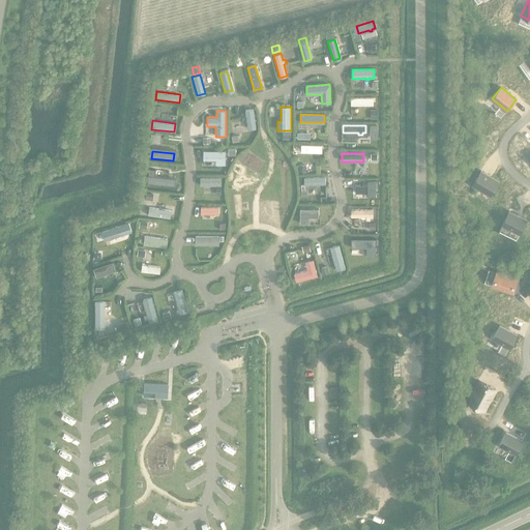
[(480,171),(472,184),(490,195),(498,181),(480,171)]
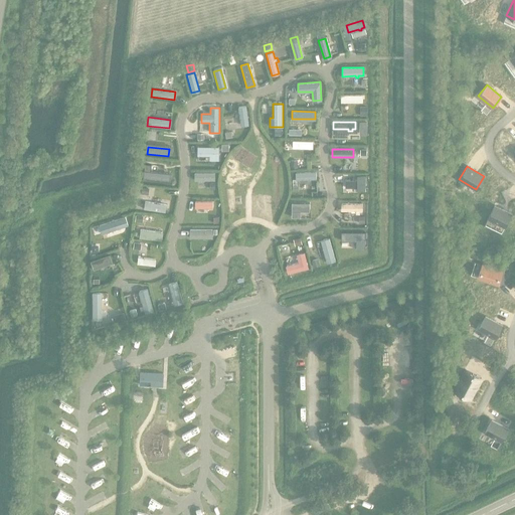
[(316,172),(295,173),(295,180),(316,179),(316,172)]
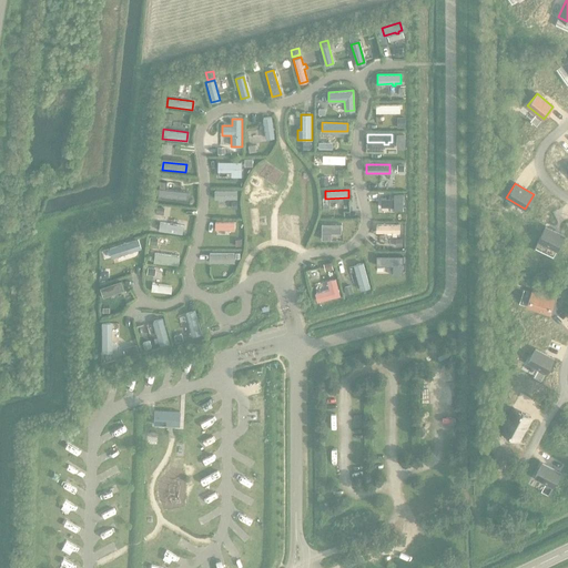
[(186,194),(159,191),(159,200),(185,202),(186,194)]
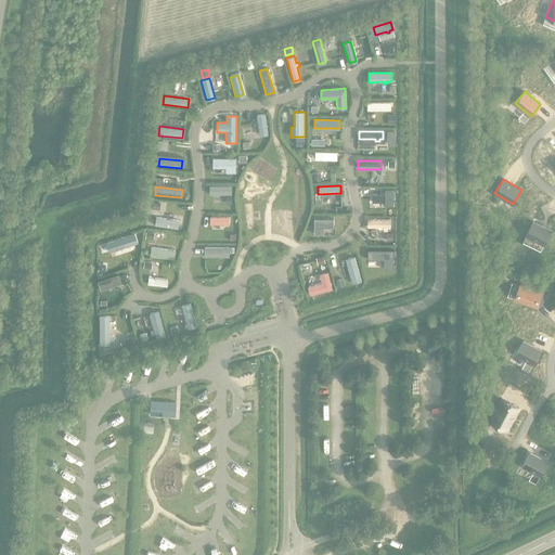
[(152,217),(151,224),(178,229),(179,221),(152,217)]
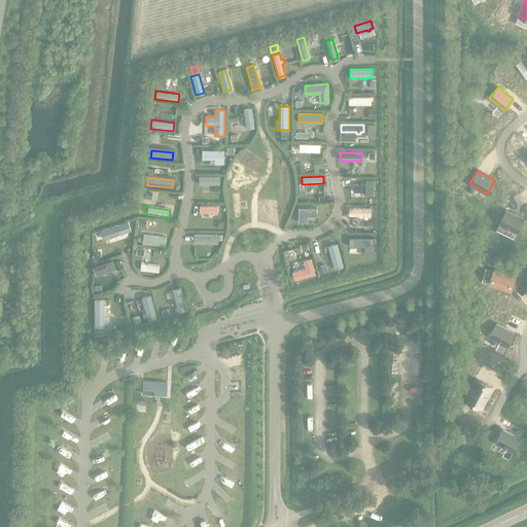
[(371,209),(348,208),(348,215),(363,216),(363,219),(367,219),(367,216),(371,216),(371,209)]
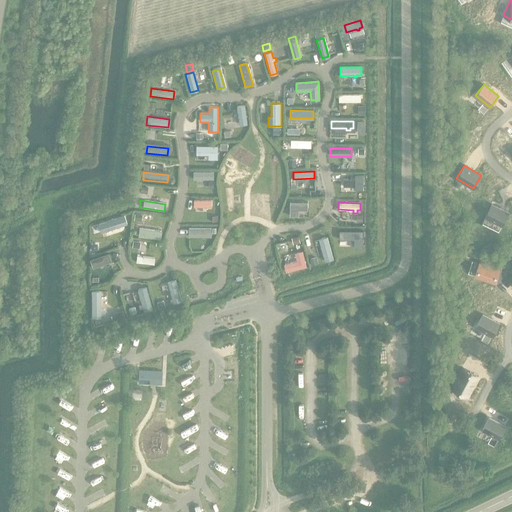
[(491,204),(485,217),(502,225),(508,213),(491,204)]
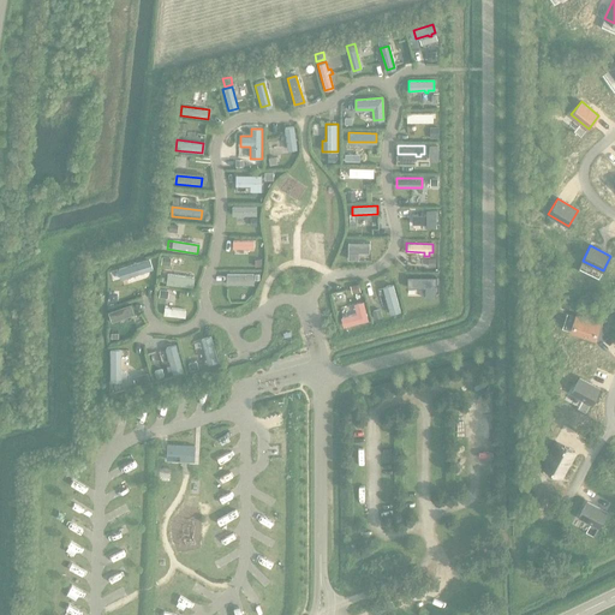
[(111,273),(113,280),(129,275),(129,278),(135,276),(133,274),(139,272),(137,264),(111,273)]
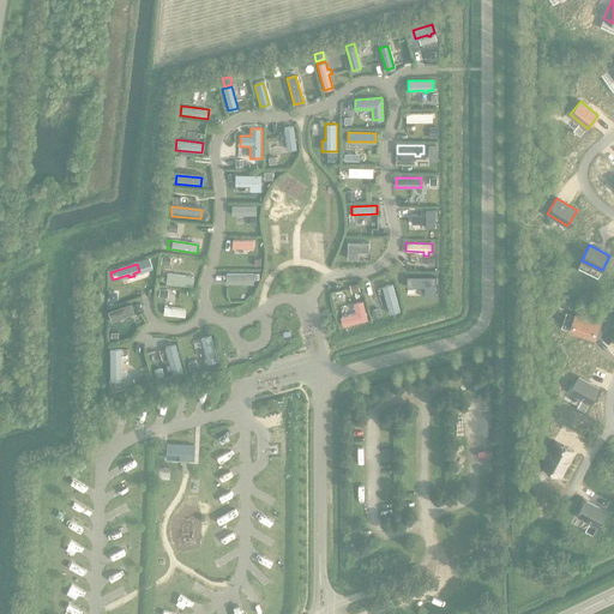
[(166,274),(164,284),(192,287),(193,277),(166,274)]
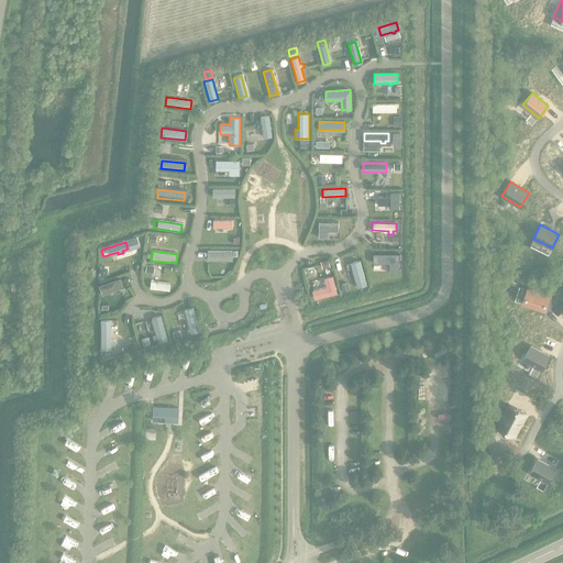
[(232,251),(206,251),(206,261),(232,261),(232,251)]
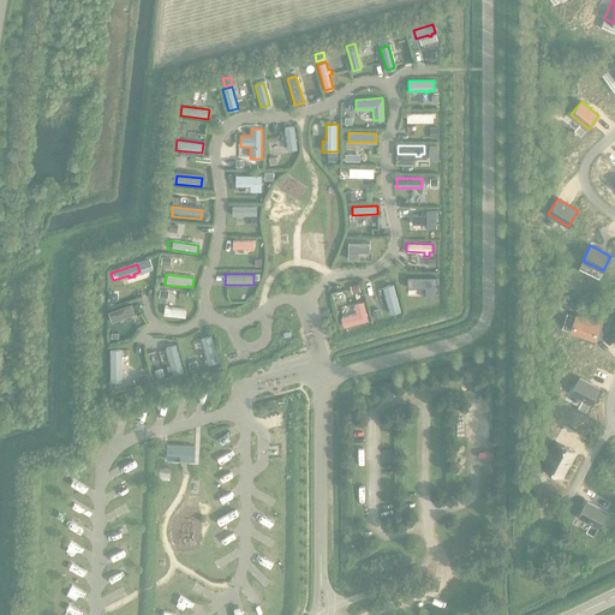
[(393,285),(382,287),(389,315),(400,312),(393,285)]
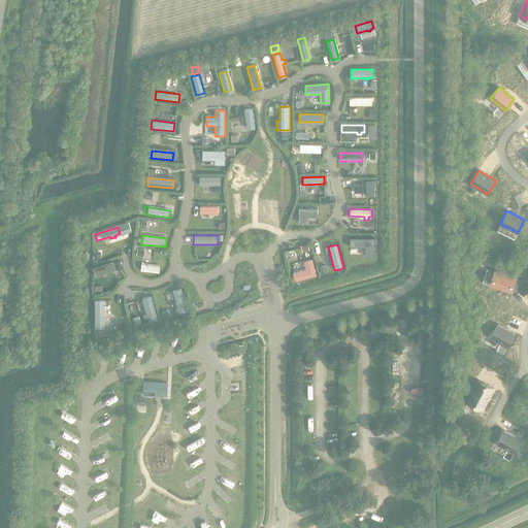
[(113,259),(93,266),(96,274),(117,267),(113,259)]
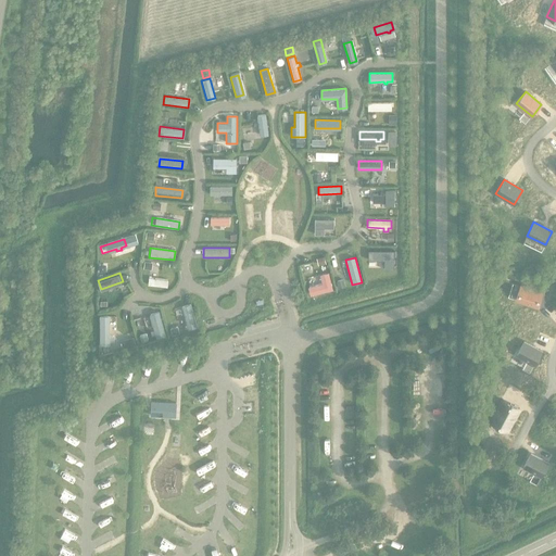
[(323,283),(308,288),(311,297),(333,291),(329,273),(320,275),(323,283)]
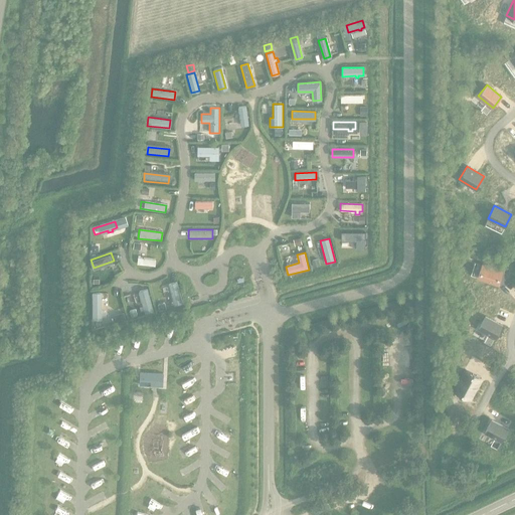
[(137,256),(137,264),(155,266),(155,259),(137,256)]
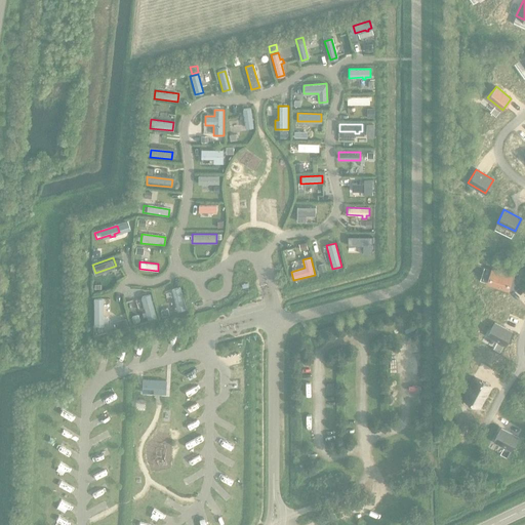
[(324,264),(317,266),(319,273),(326,271),(324,264)]
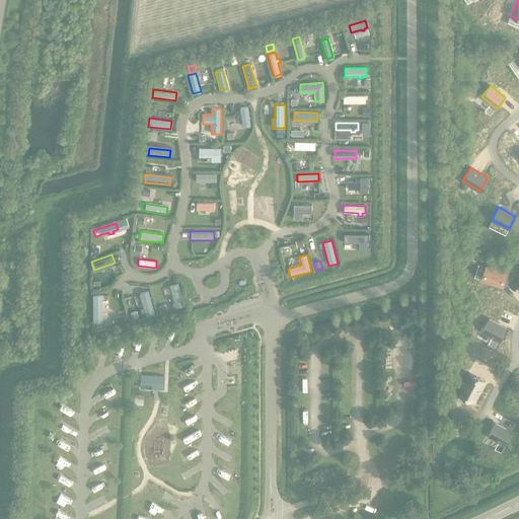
[(486,267),(482,280),(502,286),(506,273),(486,267)]
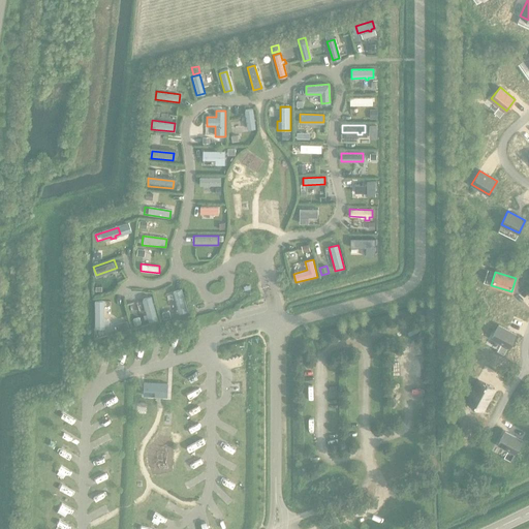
[(103,301),(94,301),(94,329),(103,329),(103,325),(106,325),(106,319),(103,319),(103,301)]
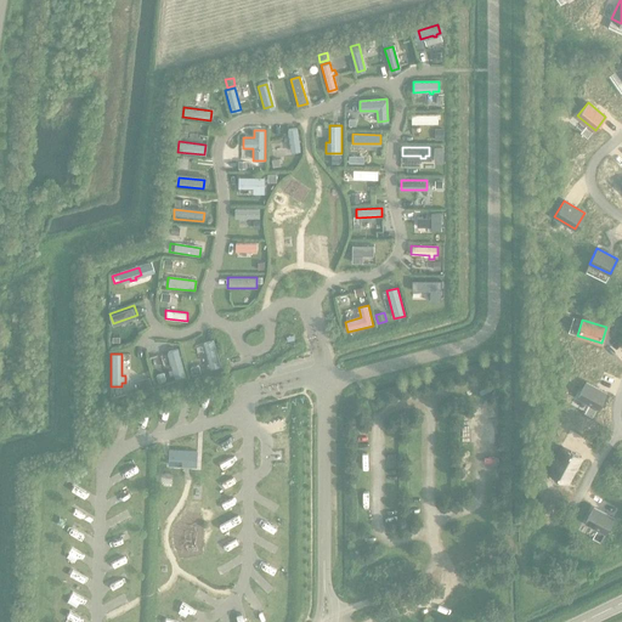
[(198,366),(190,368),(192,375),(201,373),(198,366)]
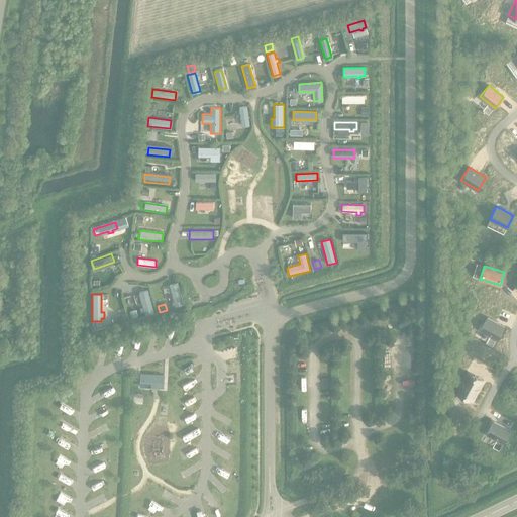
[(504,326),(487,318),(481,330),(497,338),(504,326)]
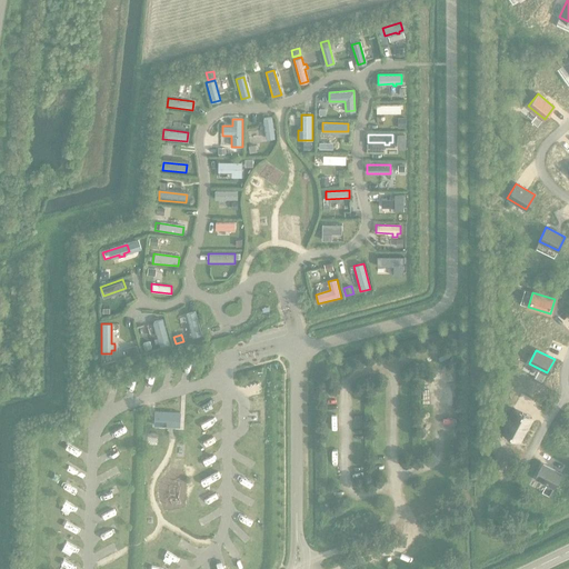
[(531,418),(515,408),(502,431),(519,441),(531,418)]
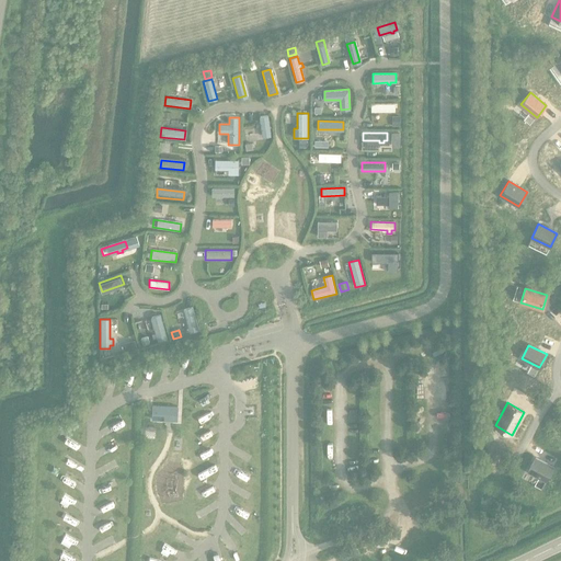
[(153,404),(152,419),(176,420),(178,405),(153,404)]
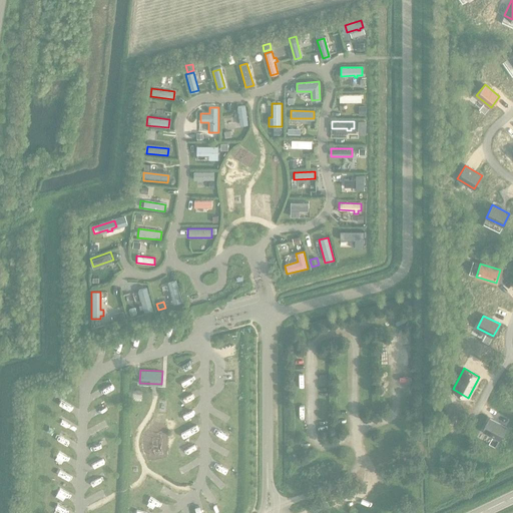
[(483,431),(500,439),(506,427),(490,419),(483,431)]
